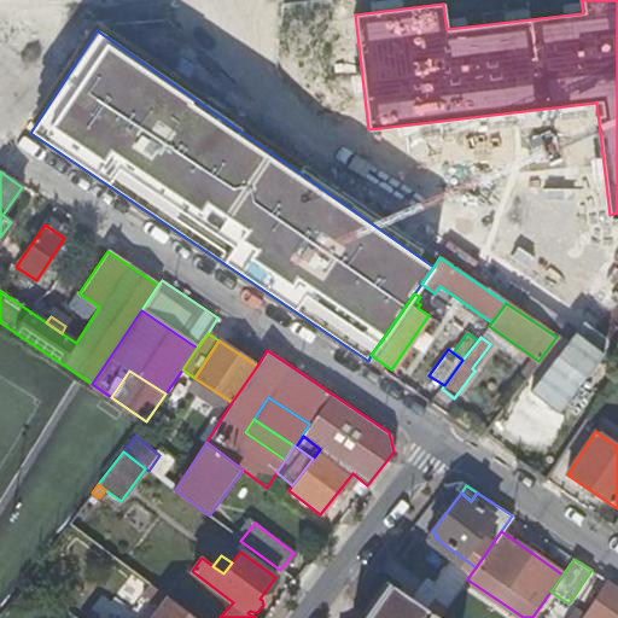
[(476,567),(466,560),(462,565),(472,572),(476,567)]
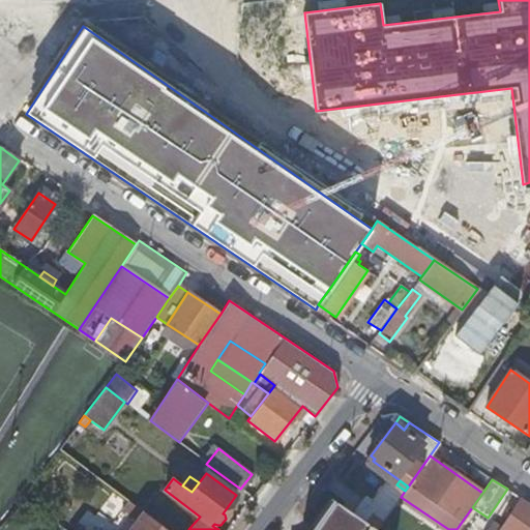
[(314,529),(334,500),(329,498),(307,529),(314,529)]
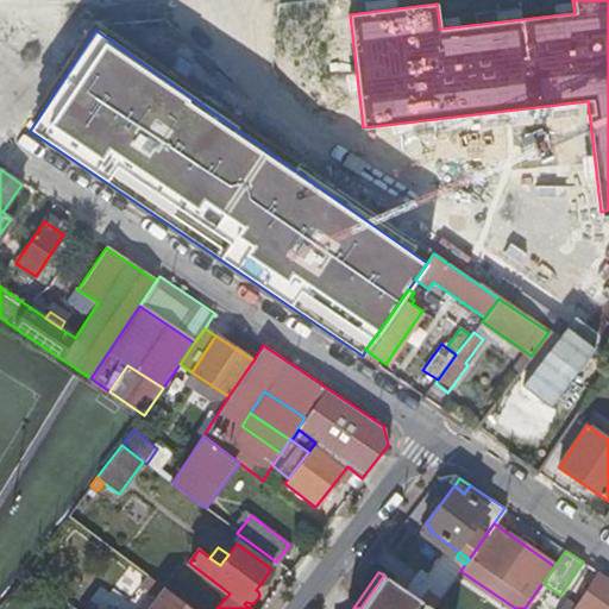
[(608,608),(608,579),(598,573),(575,608),(566,602),(560,608),(608,608)]
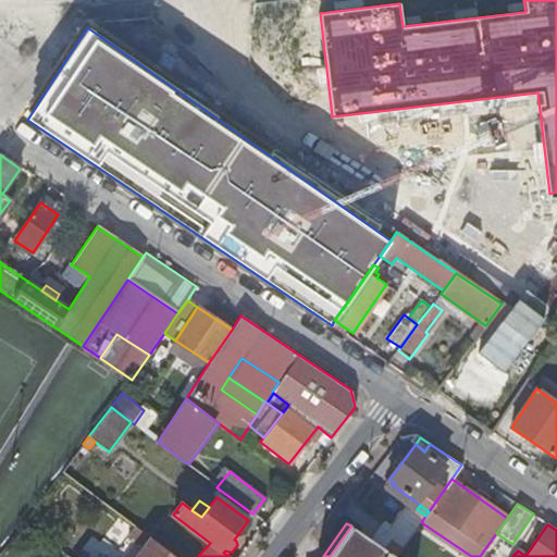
[(397,556),(351,525),(330,556),(397,556)]
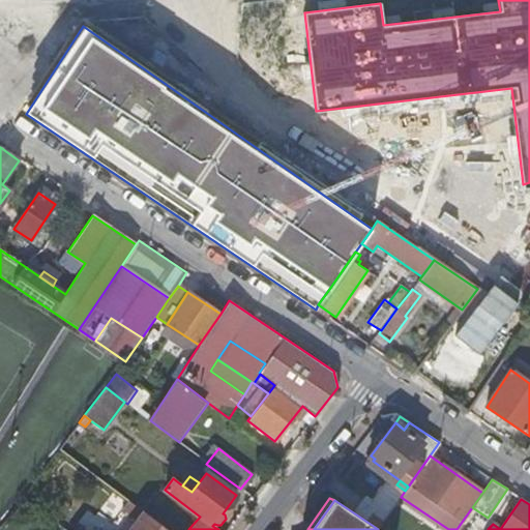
[(166,529),(144,513),(130,529),(166,529)]
